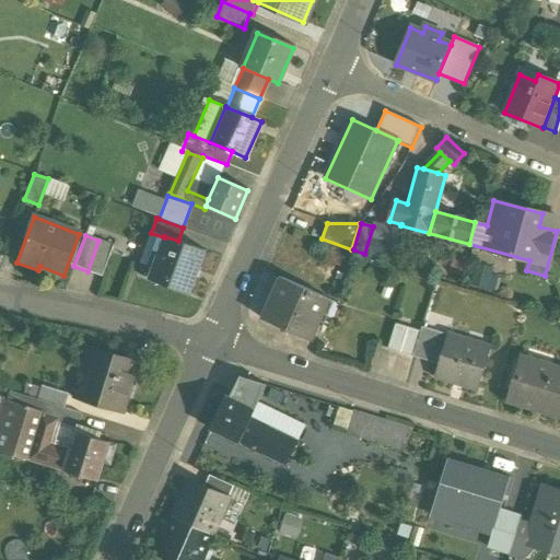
[(178,241),(164,236),(164,237),(149,280),(188,295),(205,251),(178,241)]
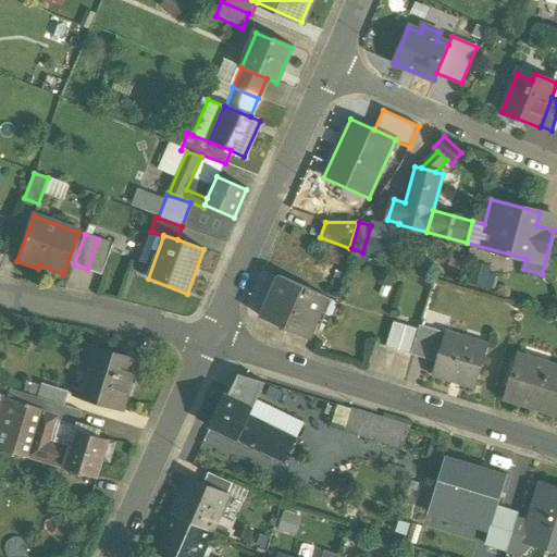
[(98,239),(87,270),(101,275),(112,244),(98,239)]
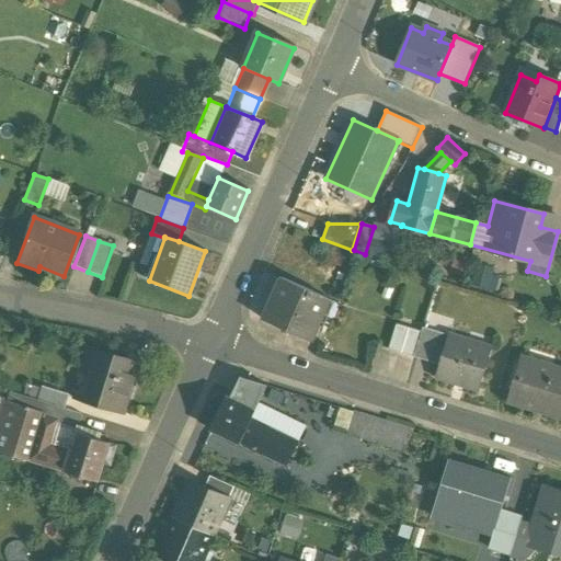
[(491,274),(476,270),(471,284),(494,290),(497,277),(491,276),(491,274)]
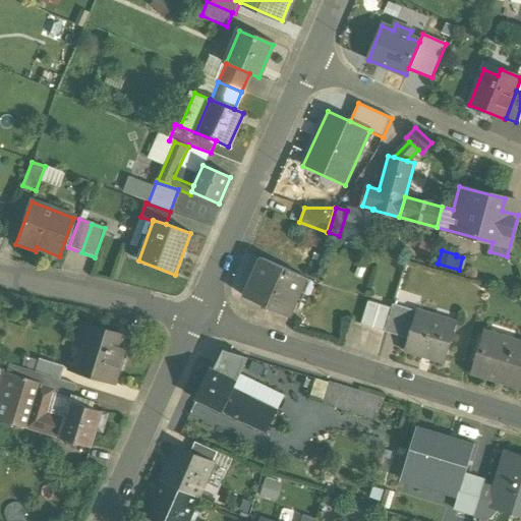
[(306,279),(262,258),(244,297),(289,317),(306,279)]
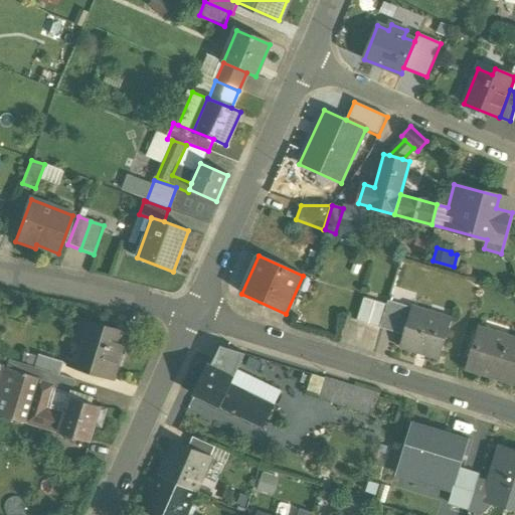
[(387,308),(366,301),(359,323),(380,329),(387,308)]
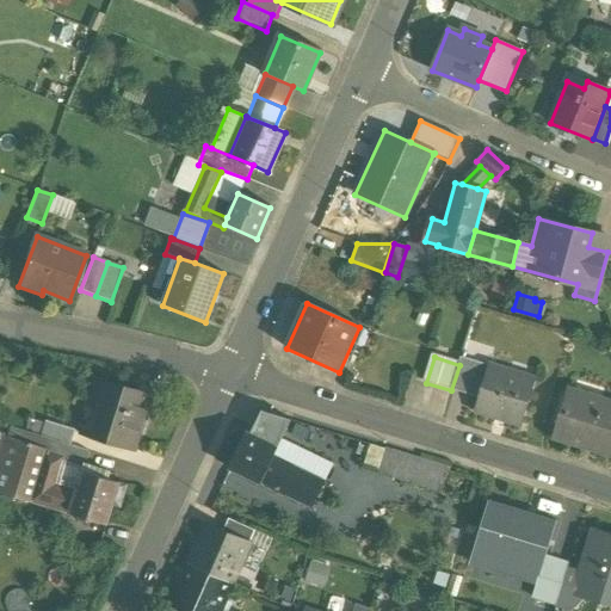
[(485,366),(461,359),(460,365),(451,390),(481,399),(482,392),(477,390),(485,366)]
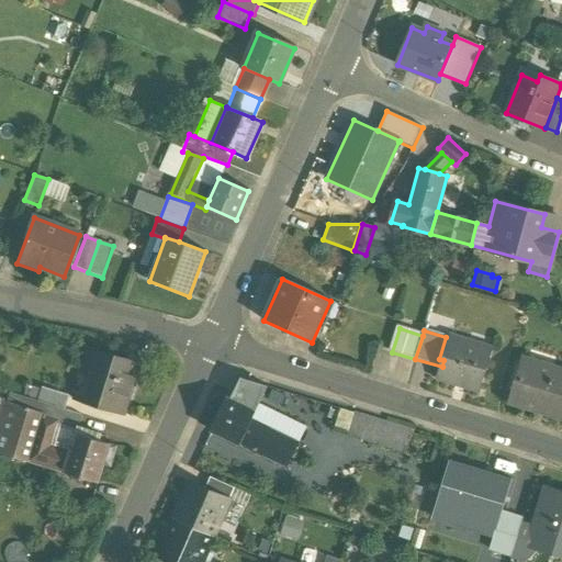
[(493,350),(451,337),(442,367),(438,380),(480,393),(493,350)]
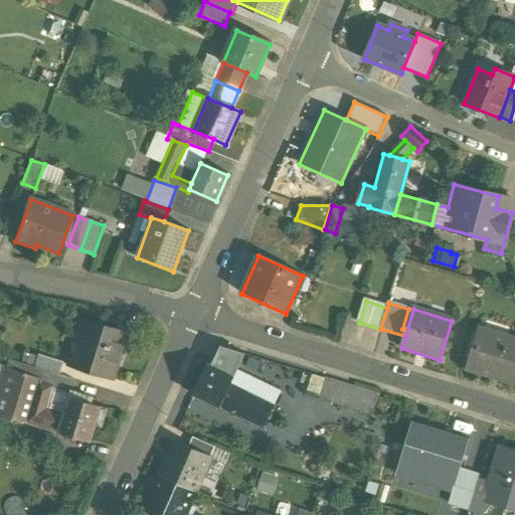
[(128,334),(89,322),(88,324),(82,323),(77,339),(89,343),(80,370),(113,380),(128,334)]
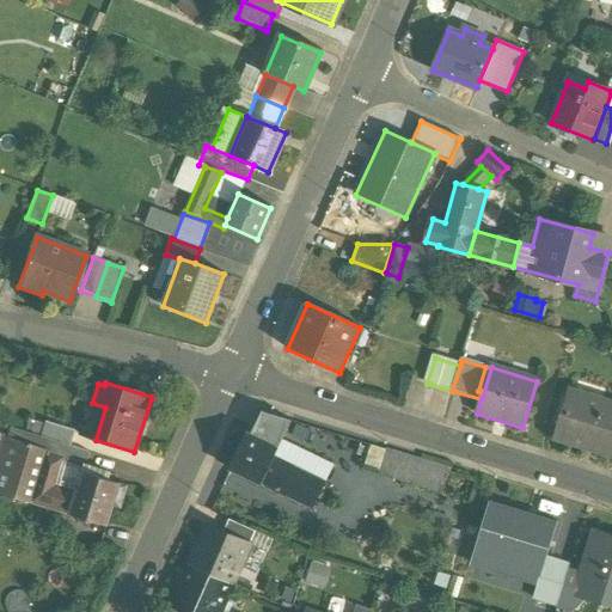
[(611,407),(570,393),(556,439),(611,456),(611,407)]
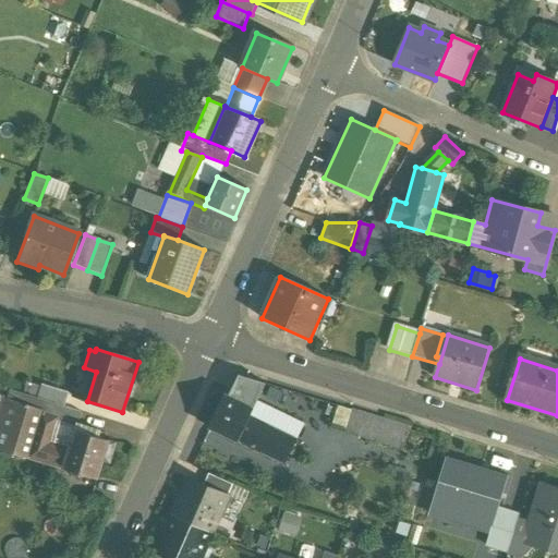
[(265,386),(239,377),(229,399),(253,410),(258,401),(265,386)]
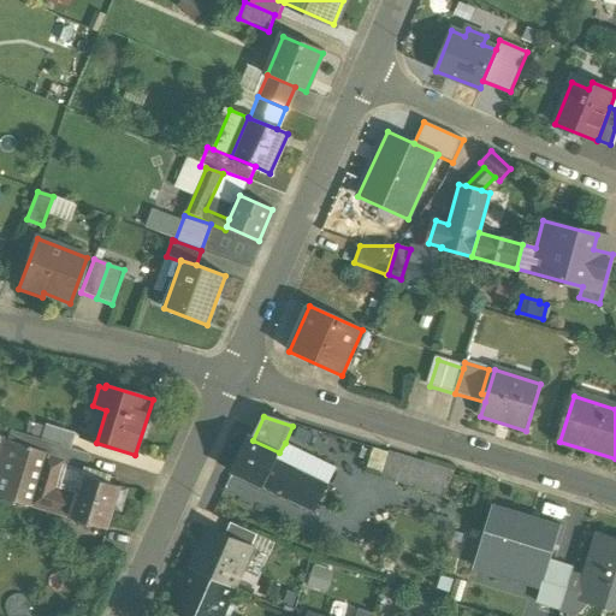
[(76,434),(46,425),(41,442),(45,442),(52,444),(71,450),(76,434)]
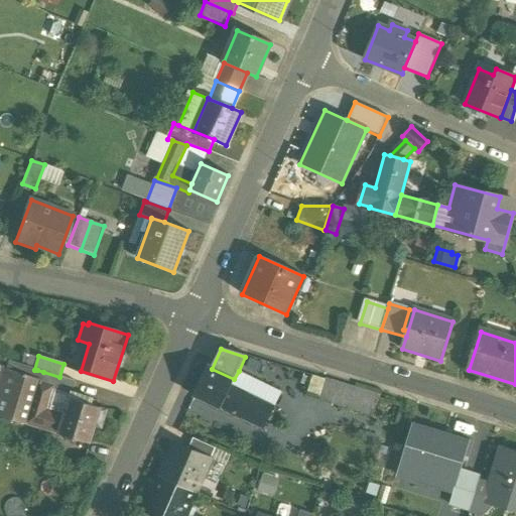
[(212,369),(207,367),(192,396),(220,409),(231,387),(234,379),(212,369)]
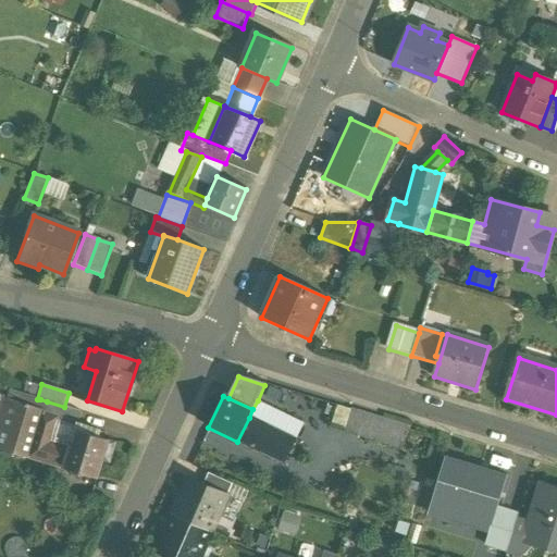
[(47,401),(40,399),(37,411),(44,413),(47,401)]
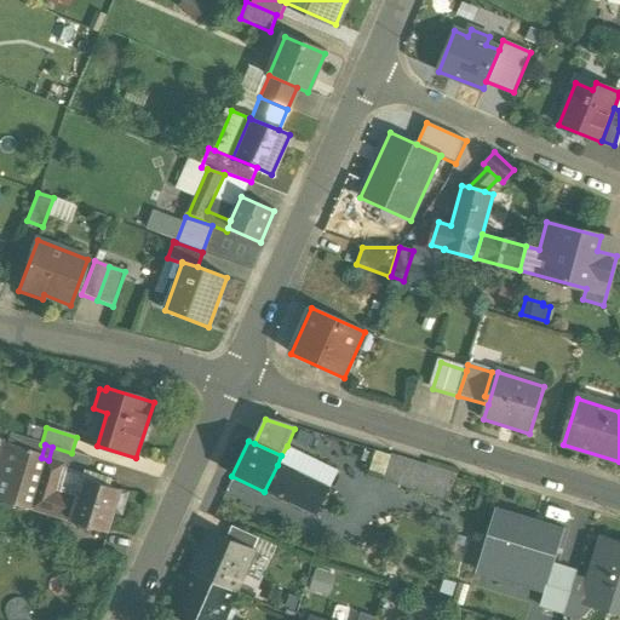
[(339,471),(287,446),(281,455),(277,465),(328,489),(339,471)]
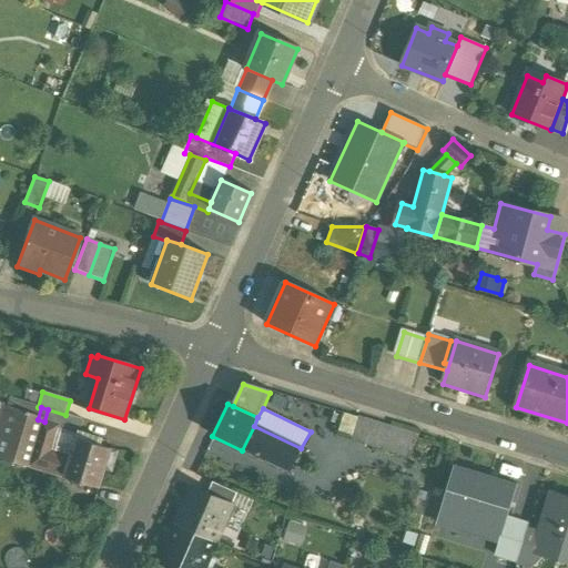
[(66,415),(48,409),(44,422),(44,424),(57,427),(78,434),(82,421),(66,415)]
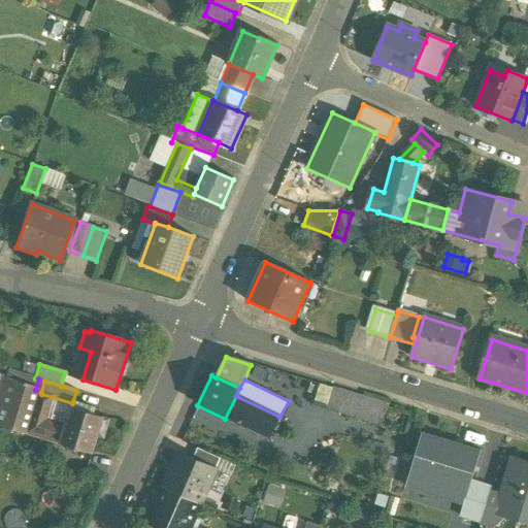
[(35,390),(9,382),(0,409),(0,426),(17,432),(27,435),(39,393),(41,394),(41,392),(35,390)]
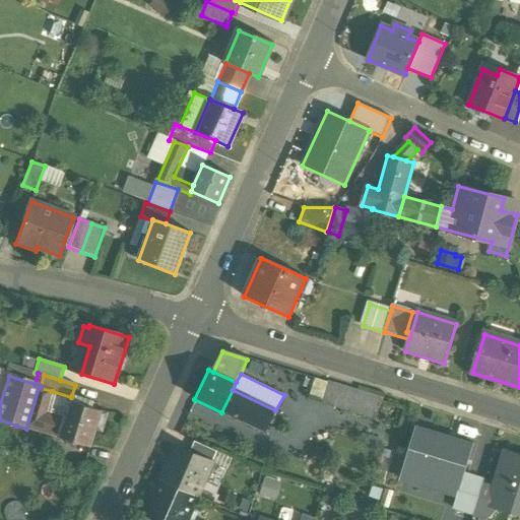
[(381,400),(327,383),(320,404),(375,421),(381,401),(381,400)]
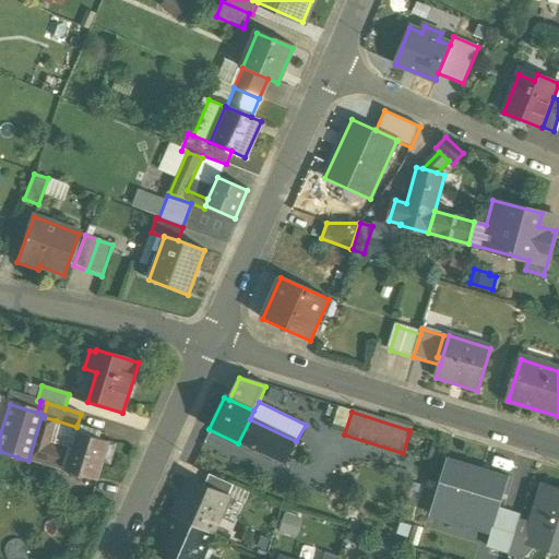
[(42,416),(28,461),(63,472),(69,452),(48,445),(56,420),(44,417),(42,416)]
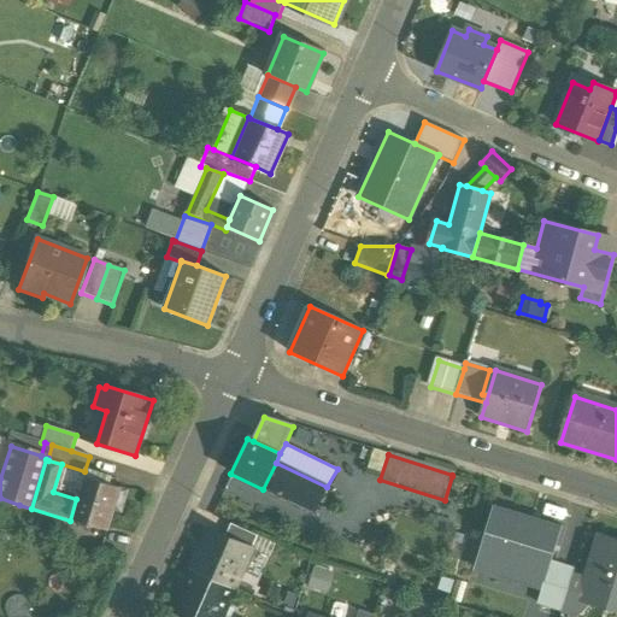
[(327,487),(276,463),(263,489),(316,513),(330,488),(327,487)]
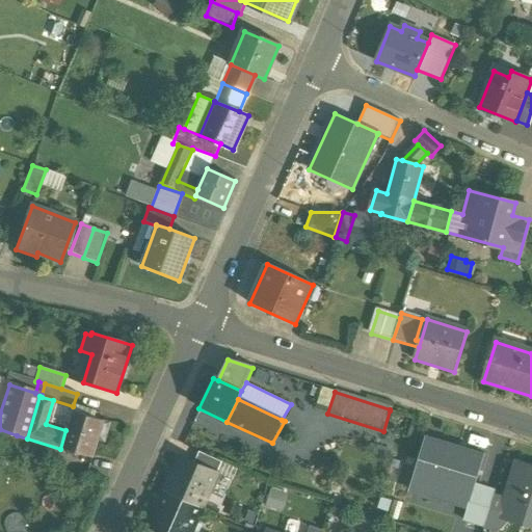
[(95,414),(73,406),(65,430),(60,449),(91,458),(97,442),(104,444),(110,424),(92,419),(95,414)]
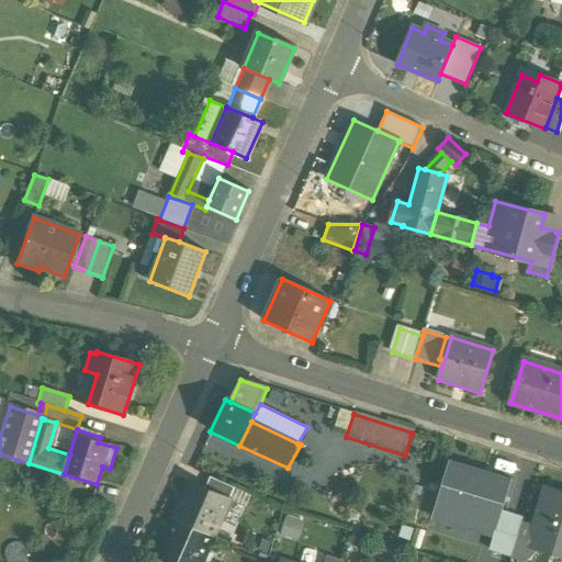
[(18,460),(0,453),(0,469),(13,473),(18,460)]
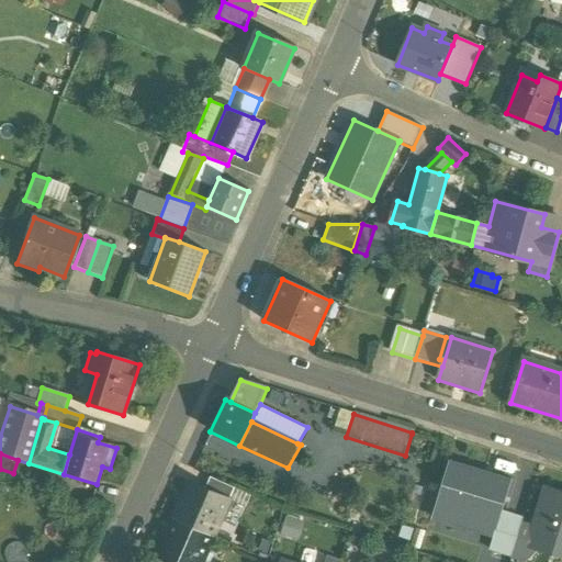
[(512,480),(450,461),(431,519),(493,538),(502,512),(512,480)]
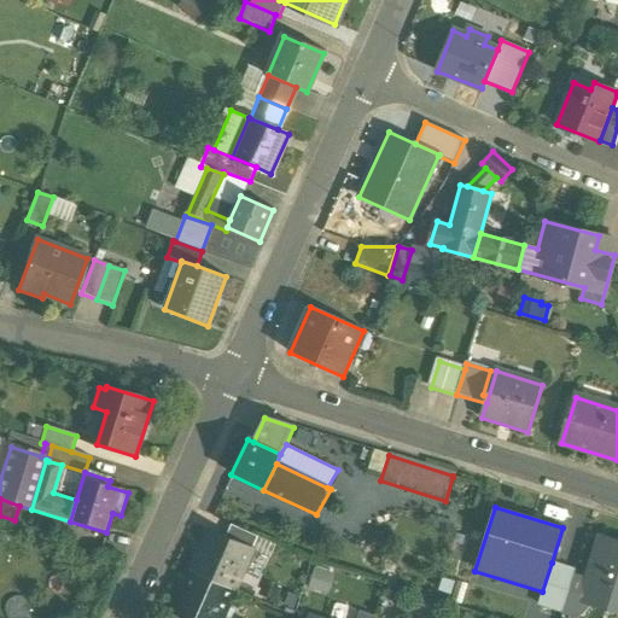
[(252,551),(210,532),(192,571),(235,590),(252,551)]
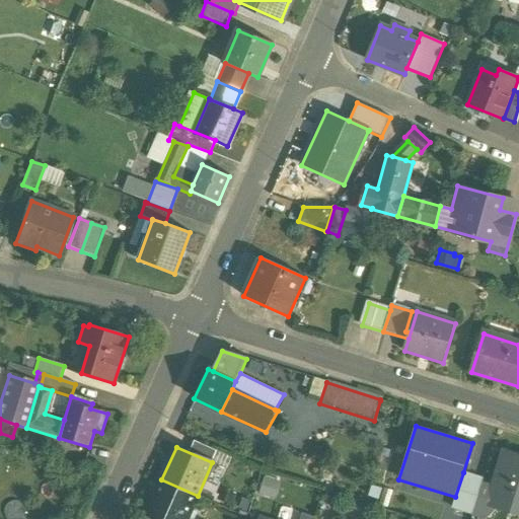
[(518,457),(505,453),(494,489),(490,499),(518,508),(518,457)]
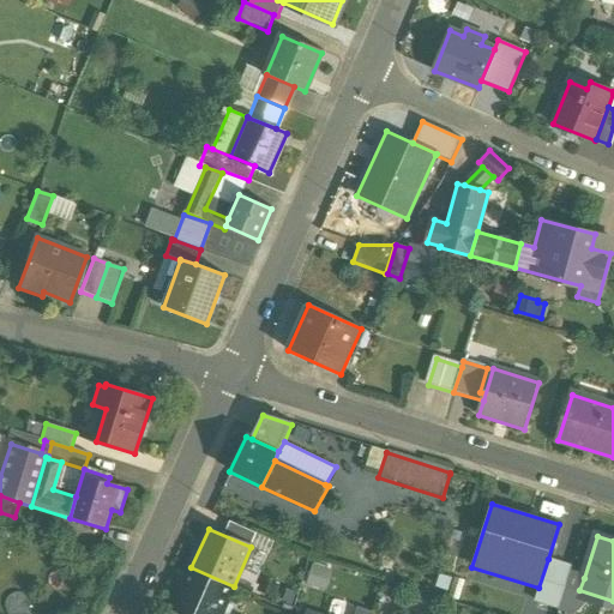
[(572,566),(548,559),(539,588),(535,600),(559,607),(569,575),(572,566)]
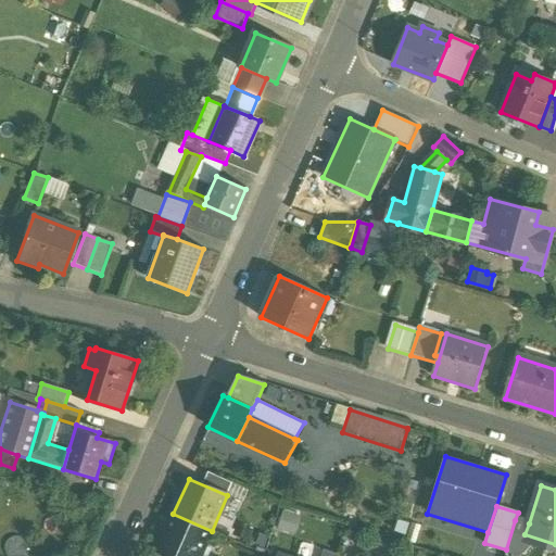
[(298,532),(302,514),(283,509),(279,527),(298,532)]
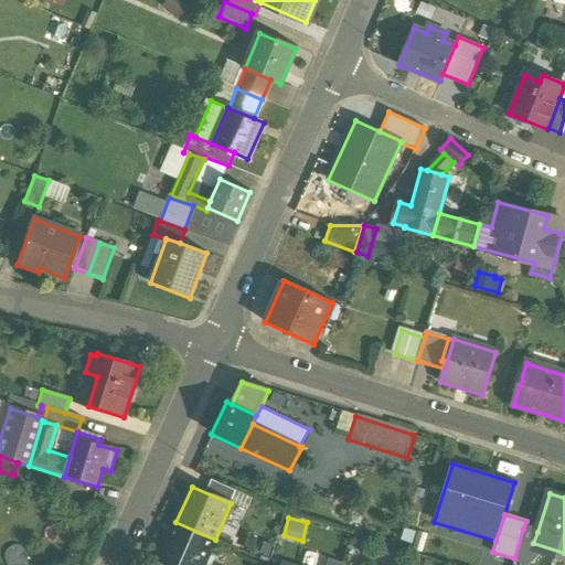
[(203,564),(215,540),(176,522),(159,560),(171,564),(203,564)]
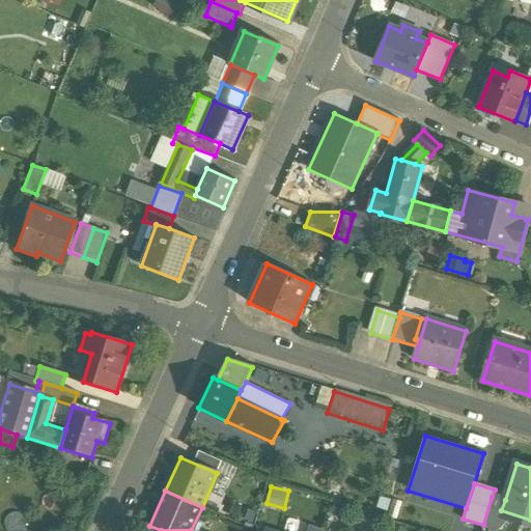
[(505,500),(492,497),(488,509),(501,512),(501,510),(505,500)]
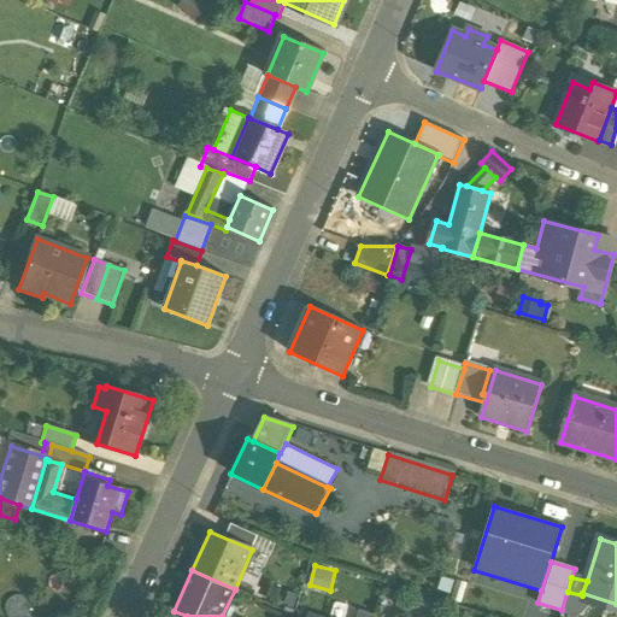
[(582,595),(568,592),(562,610),(576,615),(592,604),(581,600),(582,595)]
